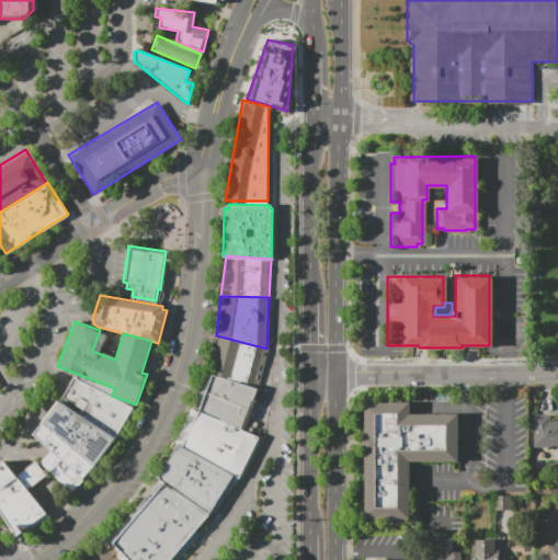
[(266,349),(216,335),(206,370),(257,389),(266,349)]
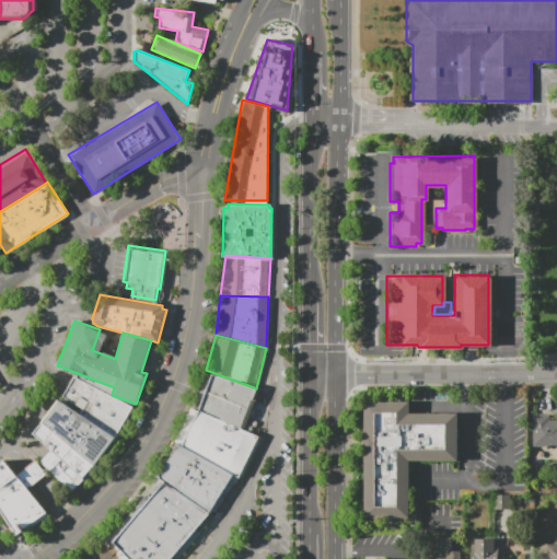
[(212,374),(198,410),(244,430),(260,389),(256,388),(212,374)]
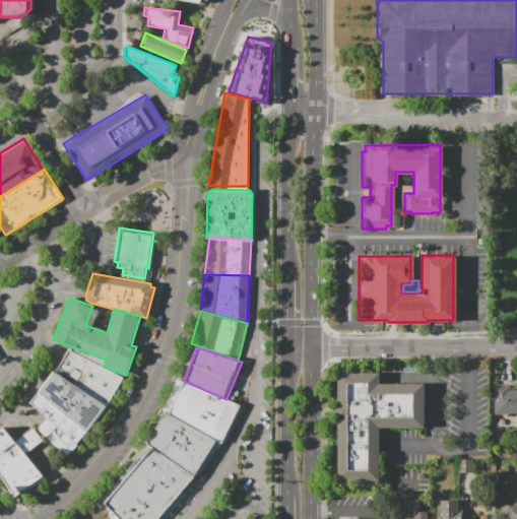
[(67,350),(54,372),(107,406),(123,378),(67,350)]
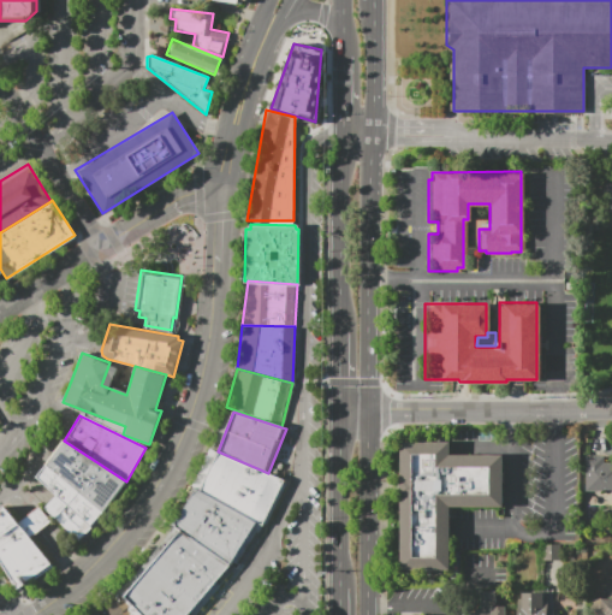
[(64,441),(46,466),(105,513),(126,482),(64,441)]
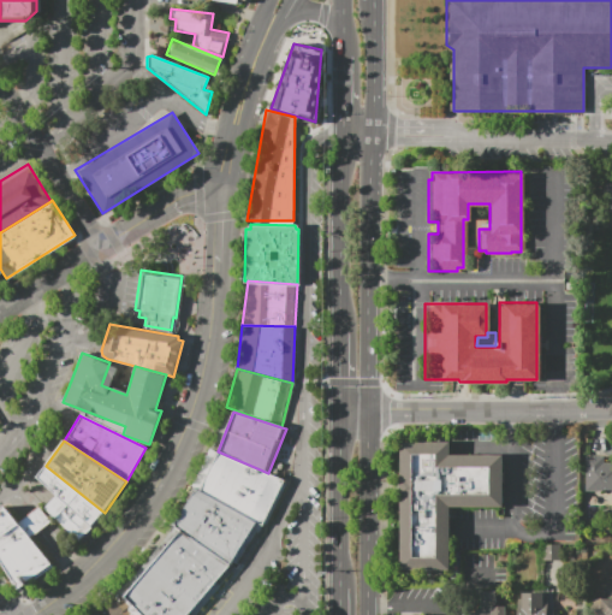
[(400,441),(450,441),(451,454),(504,453),(503,507),(451,507),(451,571),(400,571),(400,441)]
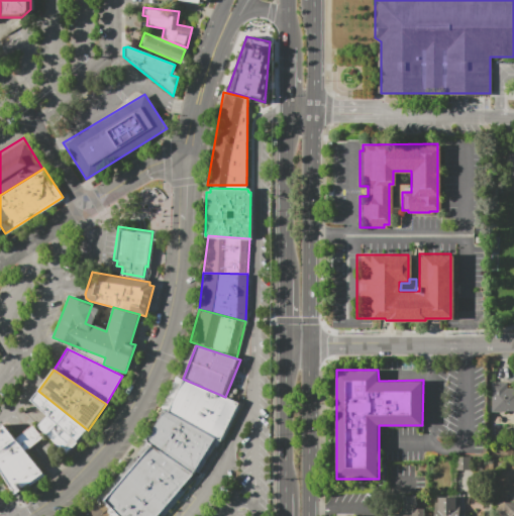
[(176,376),(183,379),(225,397),(238,402),(219,440),(164,410),(160,407),(176,376)]
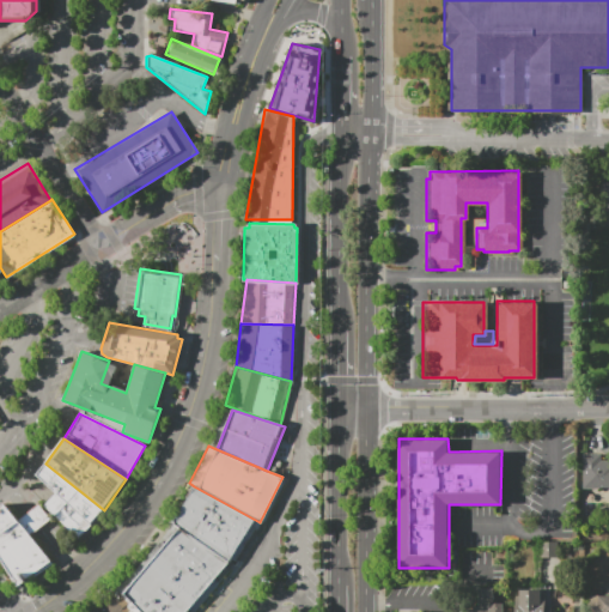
[(579,488),(608,485),(608,460),(597,460),(597,453),(578,453),(579,488)]
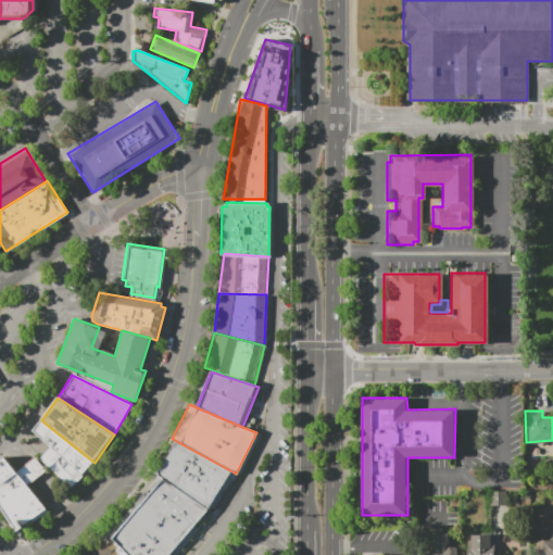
[(41,420),(33,430),(50,446),(83,476),(95,463),(41,420)]
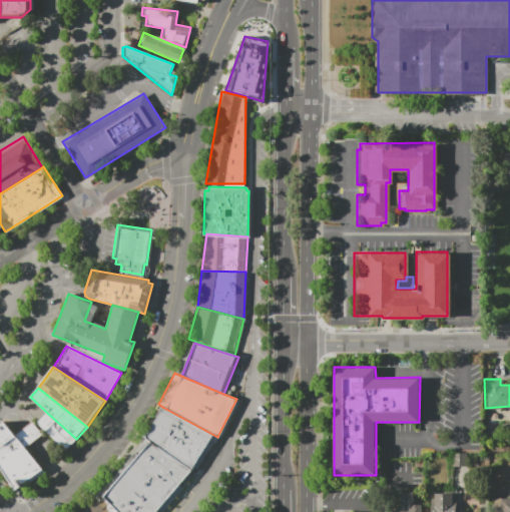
[(162,407),(144,437),(195,470),(217,437),(162,407)]
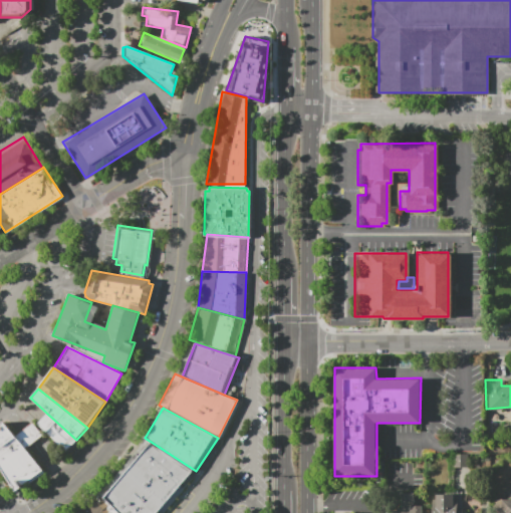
[(46,413),(37,423),(63,452),(76,440),(46,413)]
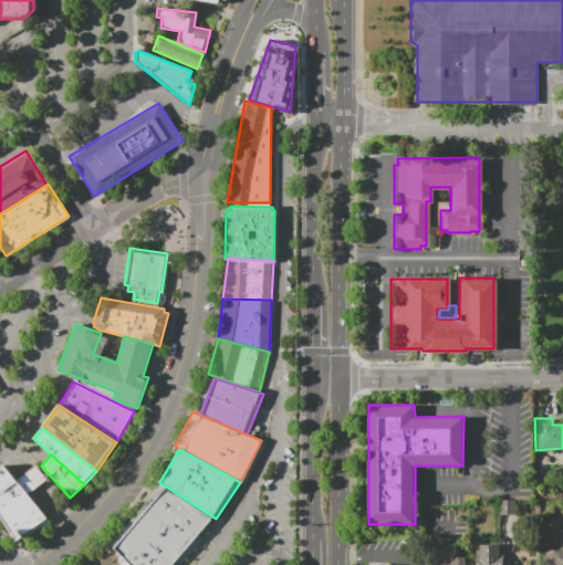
[(0,467),(4,464),(16,479),(28,494),(47,519),(25,535),(22,533),(14,539),(0,515),(0,467)]
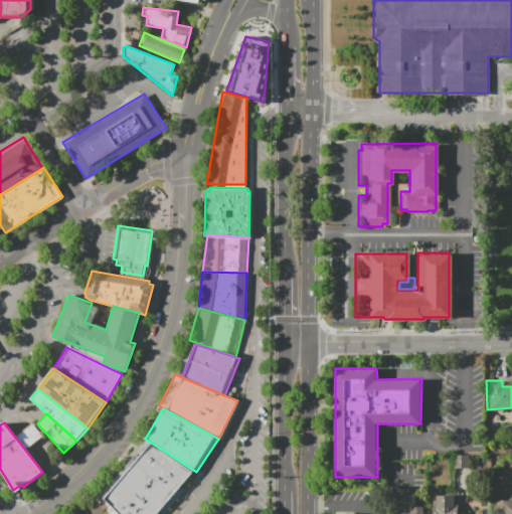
[(31,422),(41,437),(25,450),(14,436),(31,422)]
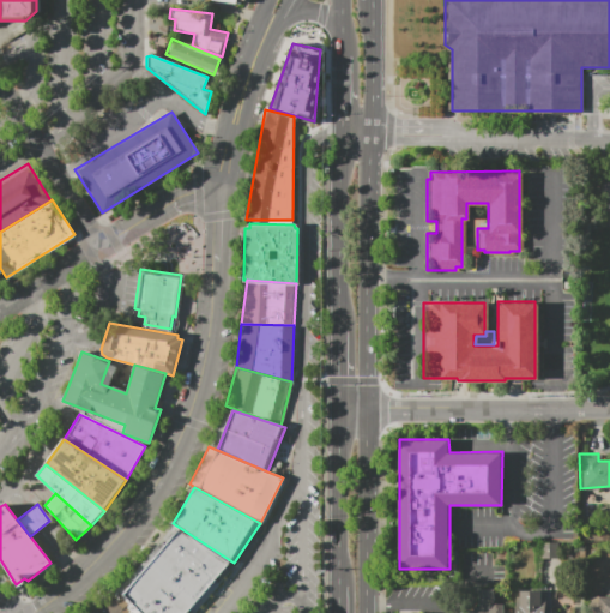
[(124,594),(142,612),(193,612),(218,583),(234,563),(173,523),(162,540),(133,574),(118,588),(124,594)]
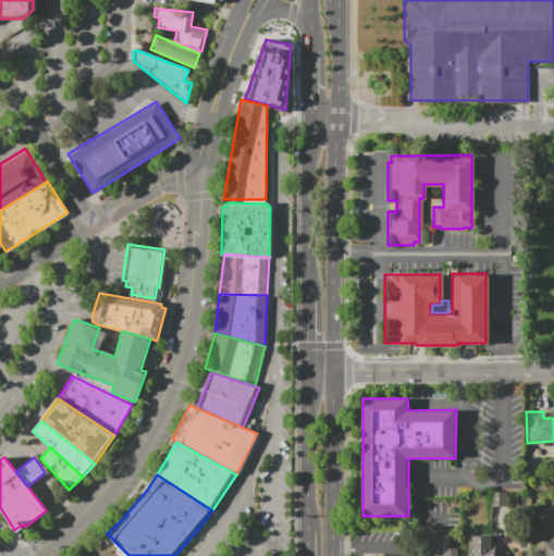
[(503,505),(503,491),(490,491),(489,505),(503,505)]
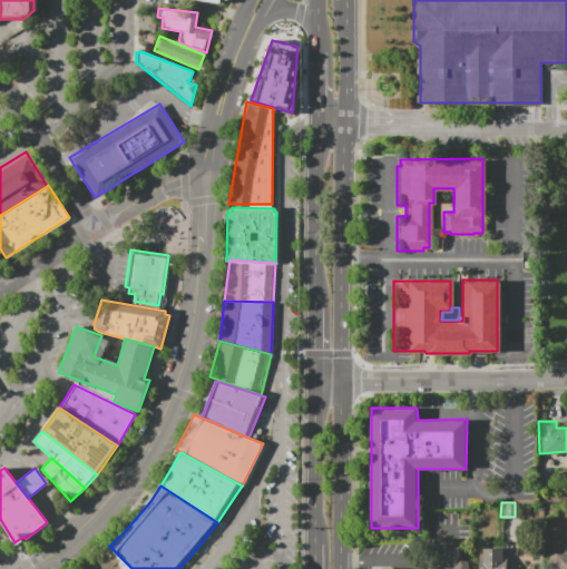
[(510,543),(509,568),(477,568),(477,545),(499,545),(499,543),(510,543)]
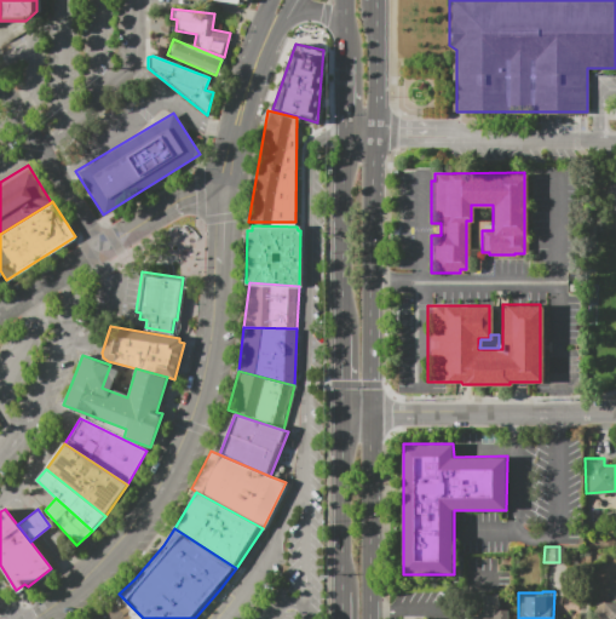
[(481,594),(496,594),(496,608),(506,608),(506,618),(468,618),(468,614),(476,614),(476,612),(481,612),(481,594)]
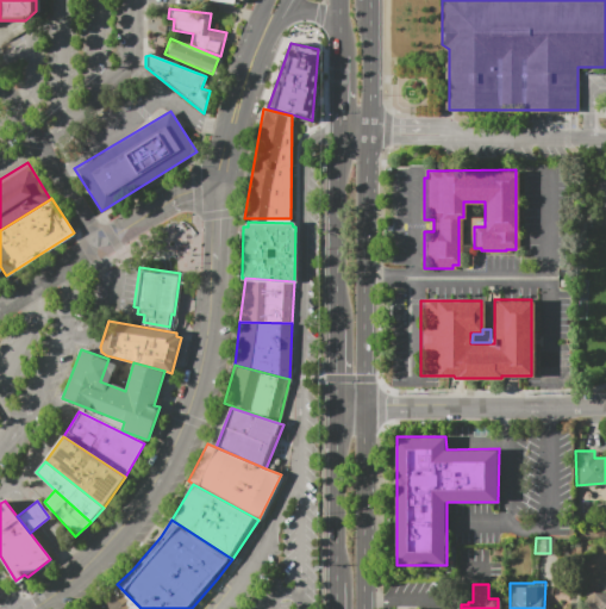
[(605,608),(583,608),(583,603),(582,603),(582,591),(605,591),(605,608)]
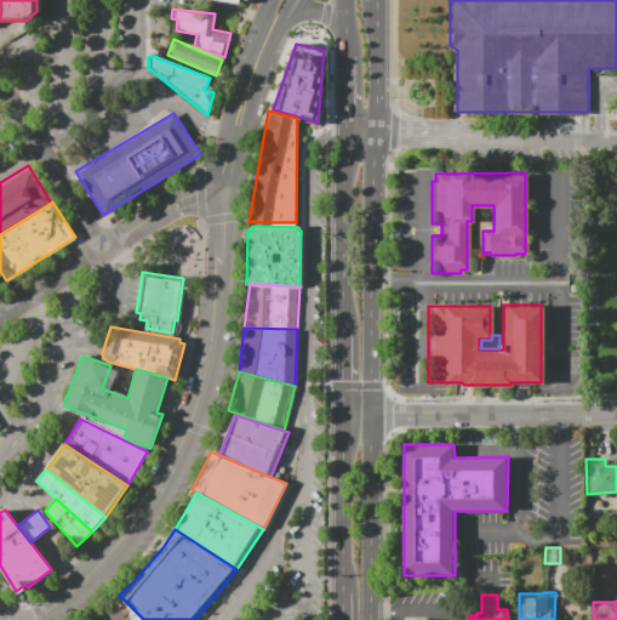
[(125,603),(141,619),(103,619),(119,608),(125,603)]
